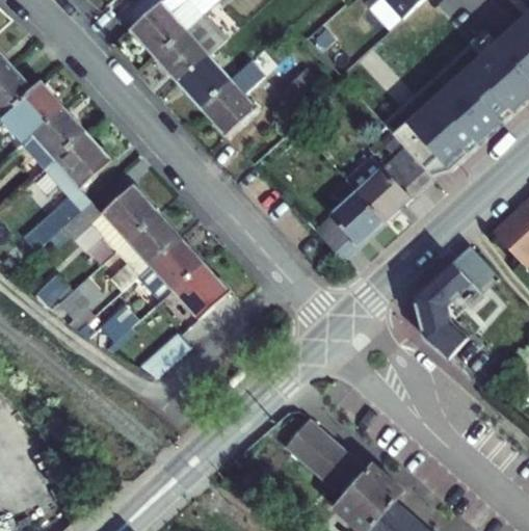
[(186,0),(169,15),(158,2),(129,28),(155,56),(201,16),(186,0)]
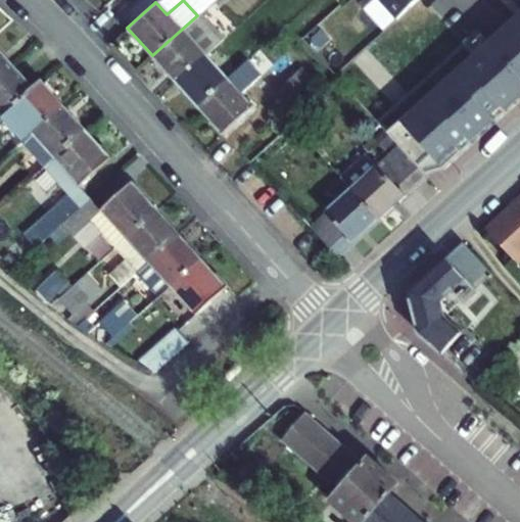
[(379,0),(394,16),(412,0),(379,0)]
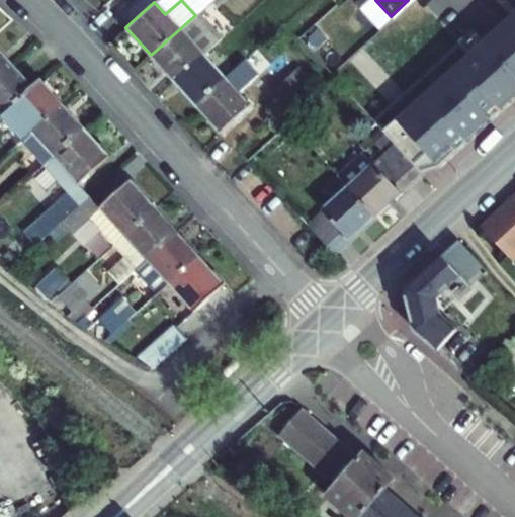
[(514,7),(491,30),(481,38),(486,44),(514,16),(514,7)]
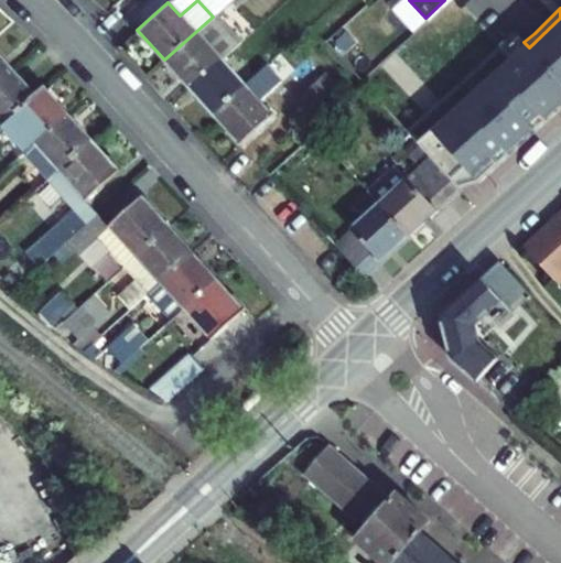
[(213,17),(164,60),(187,86),(218,58),(239,40),(216,13),(213,17)]
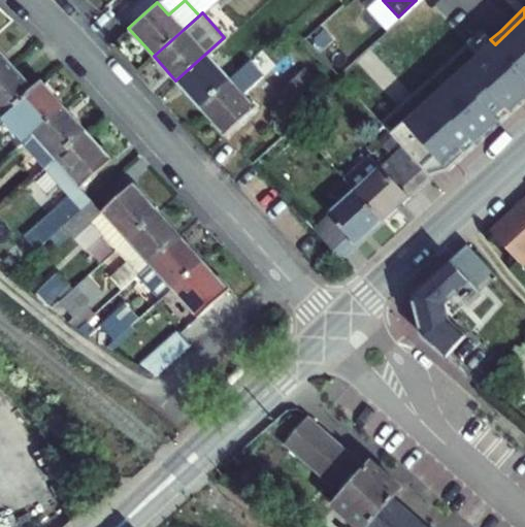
[(465,40),(378,121),(401,146),(427,174),(440,162),(446,167),(524,94),(524,17),(495,44),(490,39),(489,38),(476,51),(465,40)]
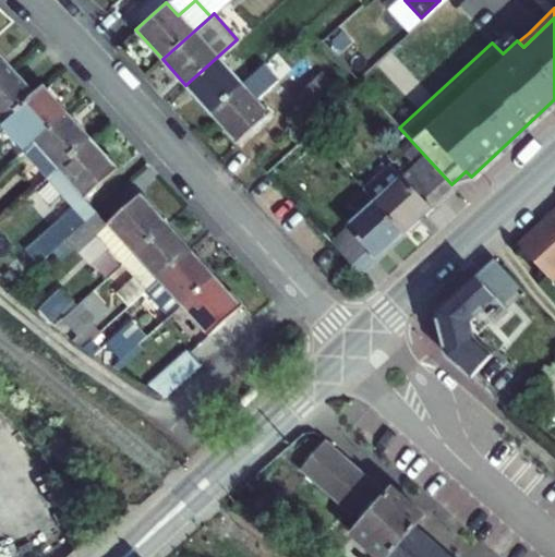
[(185,85),(209,111),(240,84),(216,58),(185,85)]
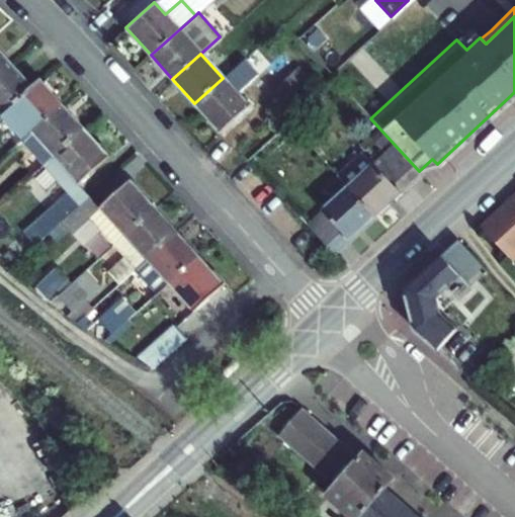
[(0,71),(8,64),(0,55),(0,71)]
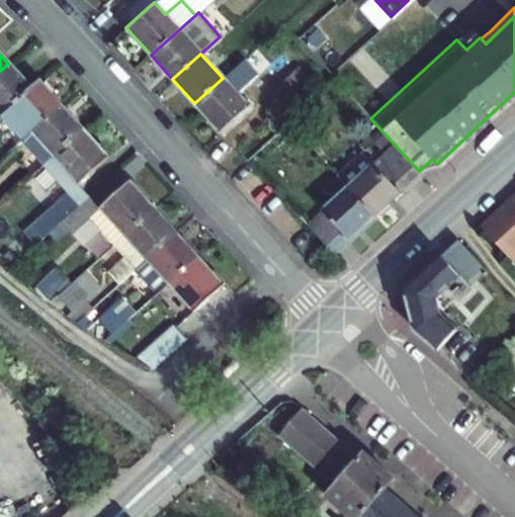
[(0,114),(30,88),(8,64),(0,71),(0,114)]
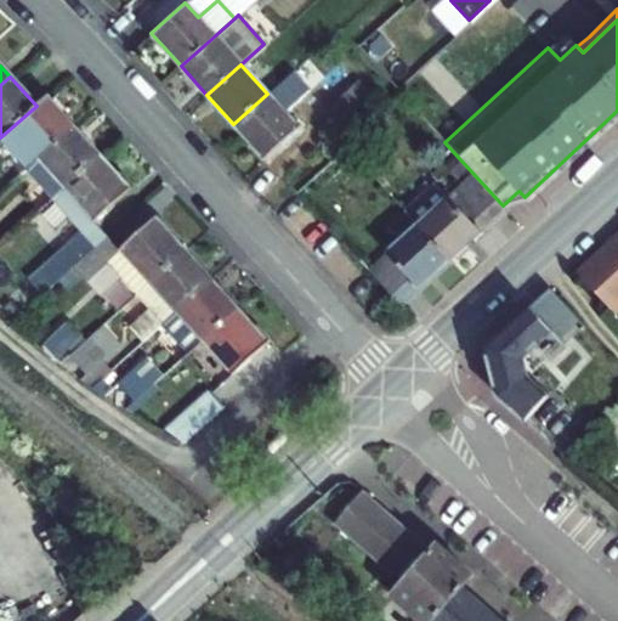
[(356,80),(325,107),(339,122),(369,95),(356,80)]
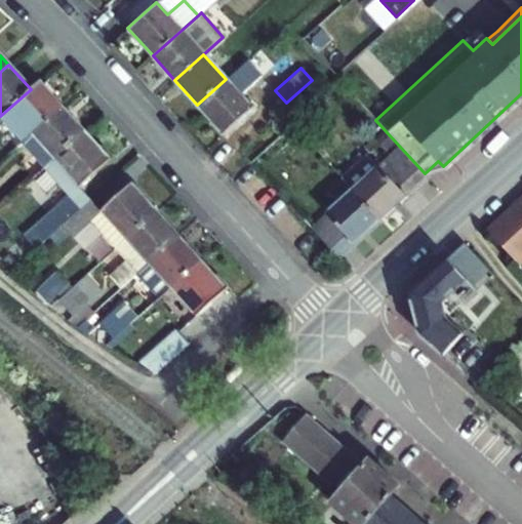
[(226,79),(197,105),(223,133),(251,108),(226,79)]
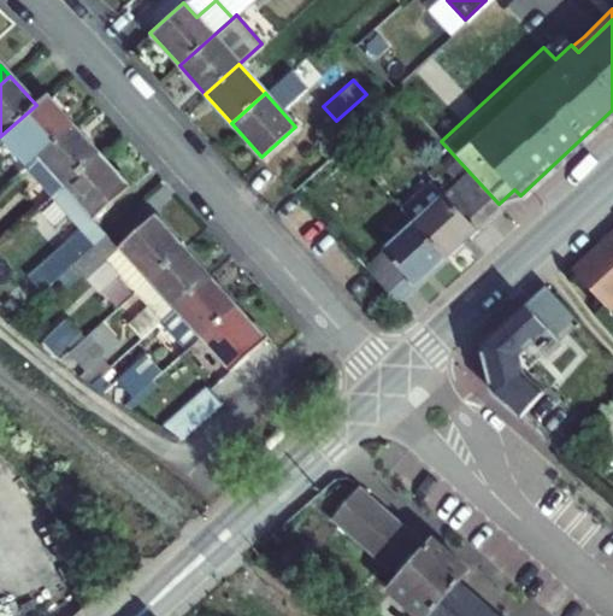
[(36,105),(0,136),(0,146),(21,170),(24,168),(71,125),(45,97),(36,105)]
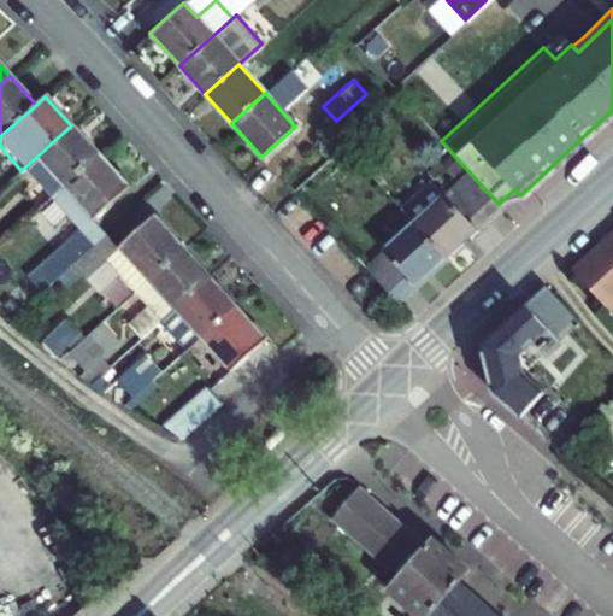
[(71,125),(24,168),(49,197),(96,153),(71,125)]
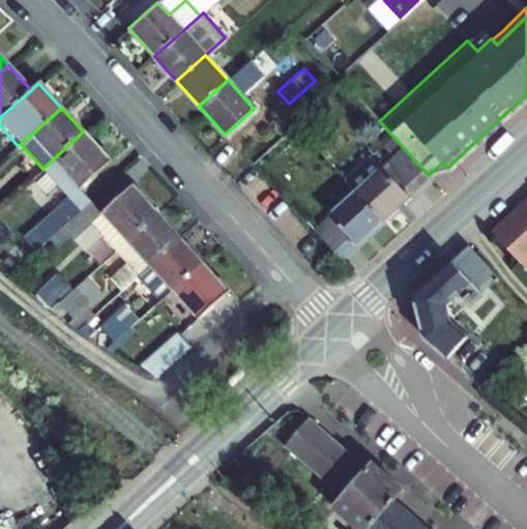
[(109,160),(83,131),(42,169),(33,177),(45,189),(53,181),(67,198),(79,188),(109,160)]
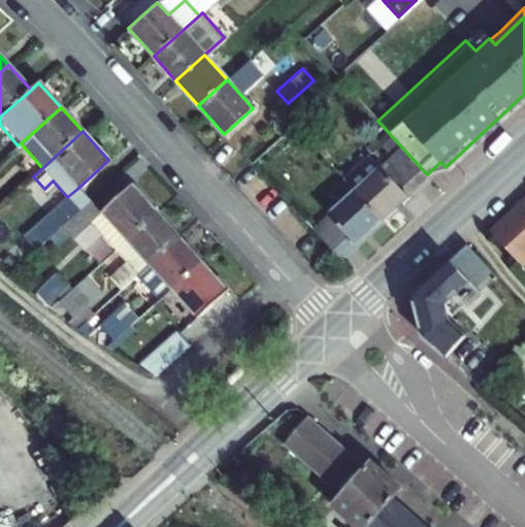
[(427,174),(401,146),(379,167),(367,156),(342,178),(381,220),(428,175),(427,174)]
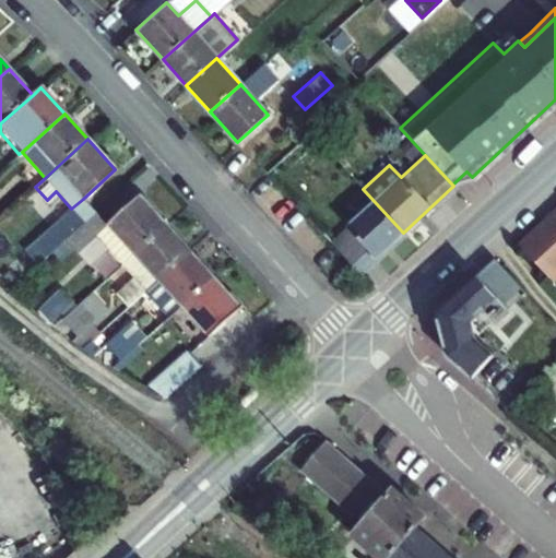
[(403,233),(363,189),(345,204),(357,217),(330,241),(358,273),(403,233)]
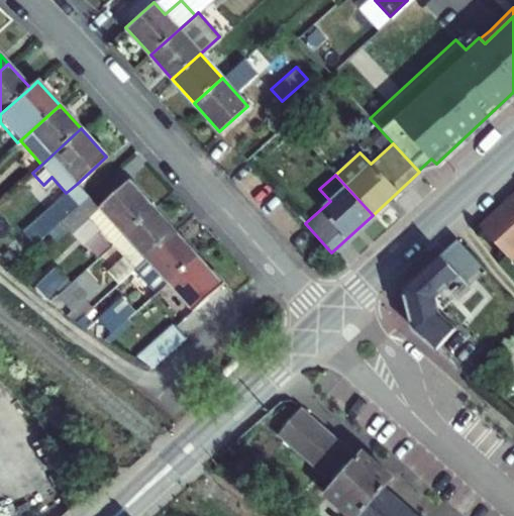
[(111,244),(151,208),(127,180),(97,207),(87,195),(59,220),(70,232),(87,217),(111,244)]
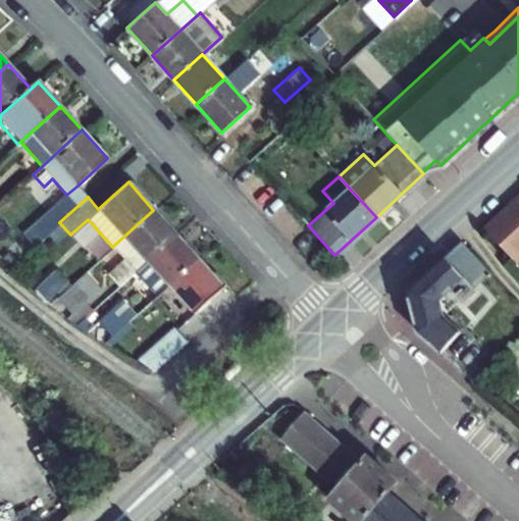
[(47,233),(59,222),(88,197),(78,186),(66,195),(37,221),(47,233)]
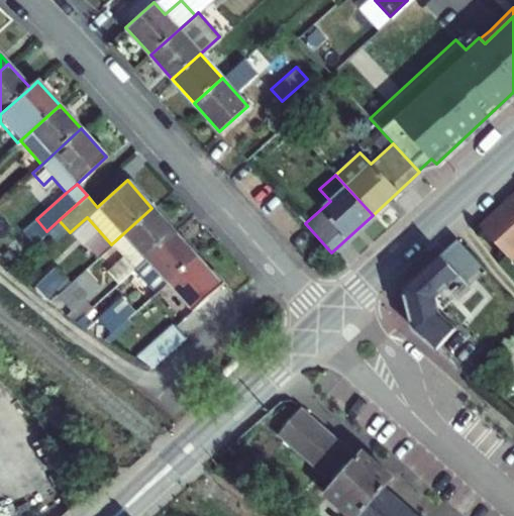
[(513,191),(478,225),(509,260),(513,253),(513,191)]
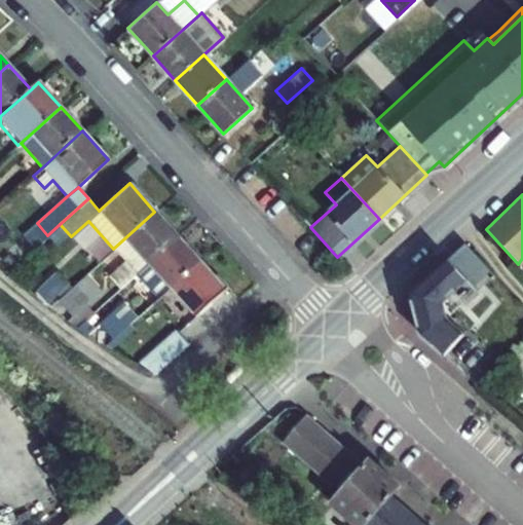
[(118,289),(136,273),(177,235),(154,212),(113,249),(123,260),(107,275),(118,289)]
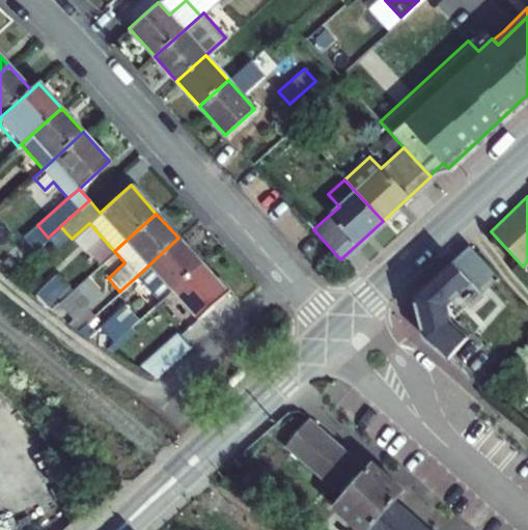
[(172,288),(200,262),(178,238),(137,276),(149,290),(143,297),(151,307),(172,288)]
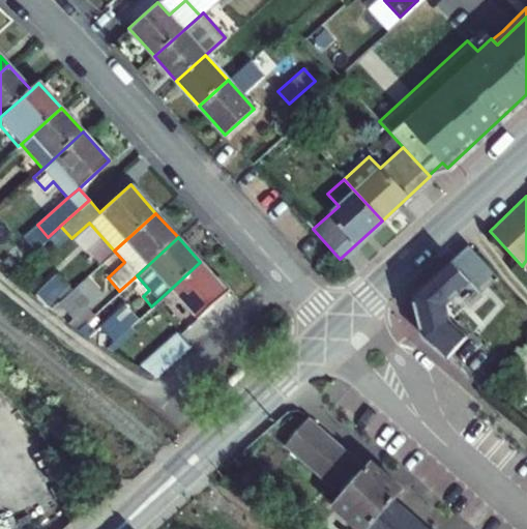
[(460,312),(480,293),(450,261),(411,295),(422,338),(446,358),(466,336),(457,328),(467,319),(460,312)]
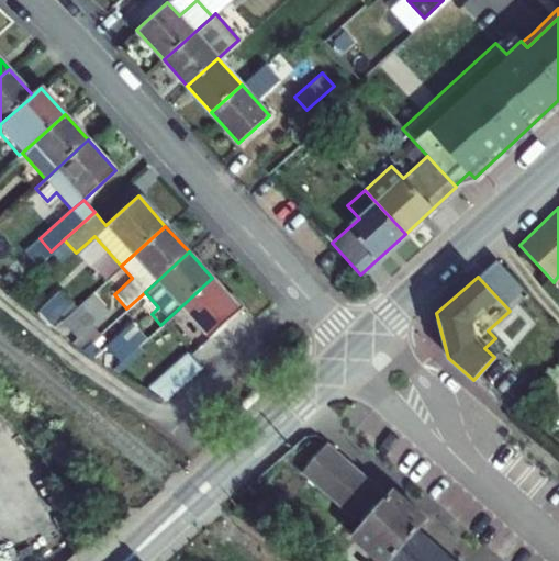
[(212,278),(182,305),(210,336),(239,309),(212,278)]
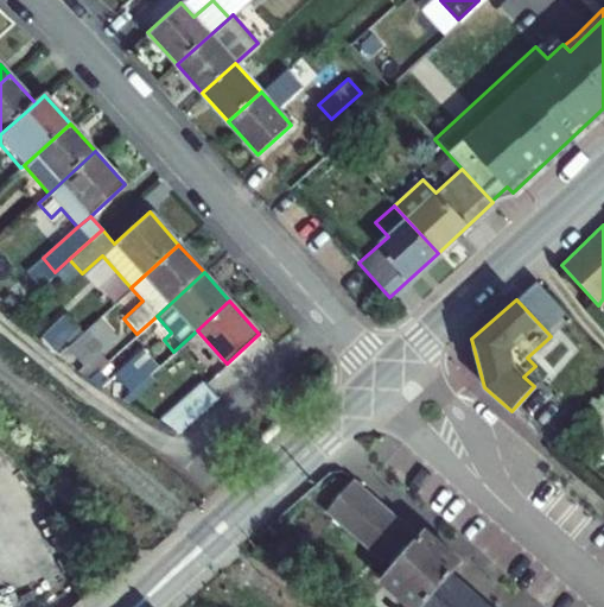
[(96,318),(65,347),(83,365),(99,352),(113,337),(96,318)]
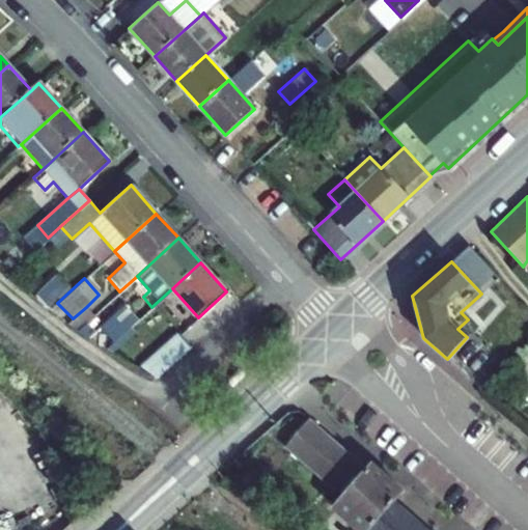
[(122,304),(100,326),(113,341),(137,319),(122,304)]
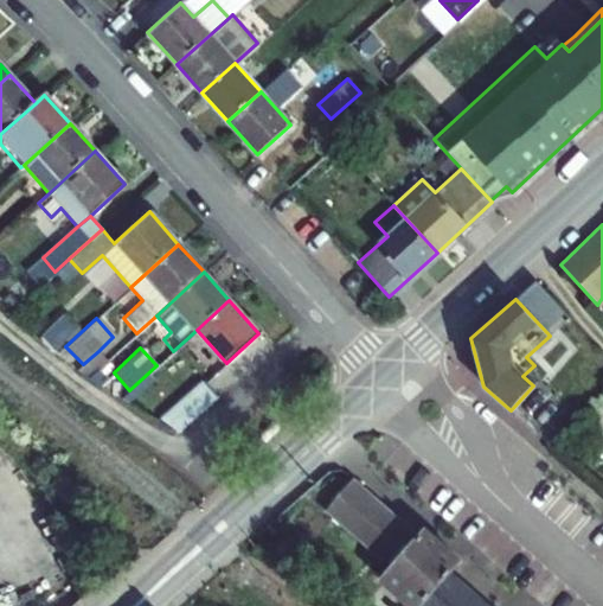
[(98,351),(83,364),(77,370),(88,377),(97,369),(106,361),(98,351)]
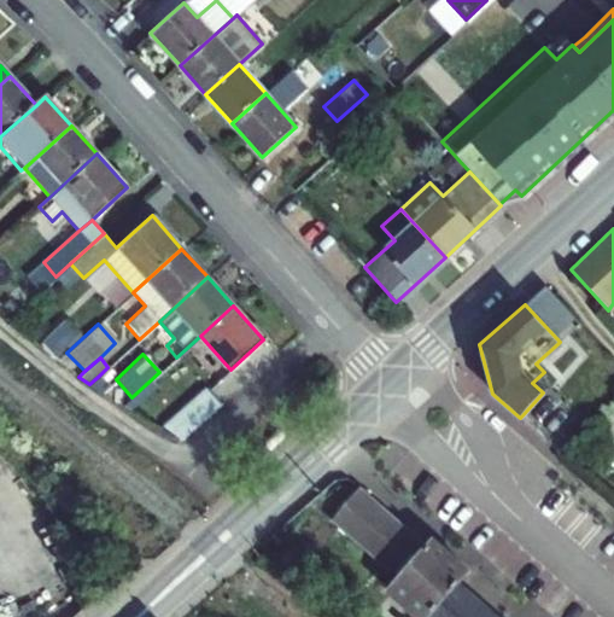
[(109,385),(99,376),(89,384),(101,391),(109,385)]
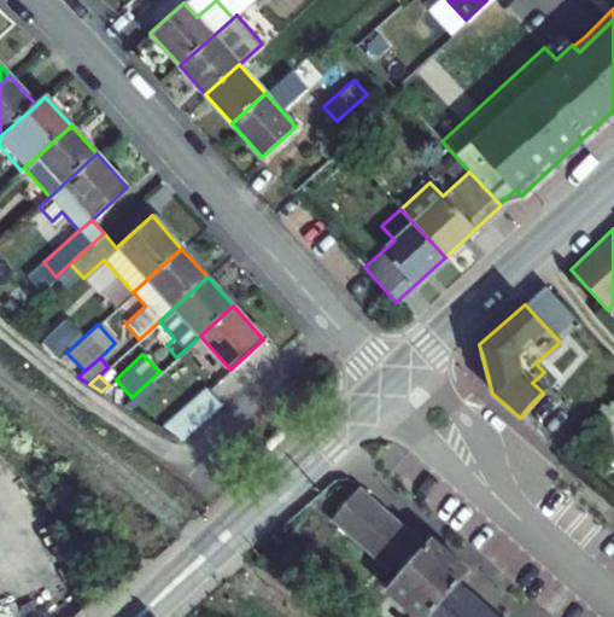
[(163,426),(181,438),(221,402),(206,388),(163,426)]
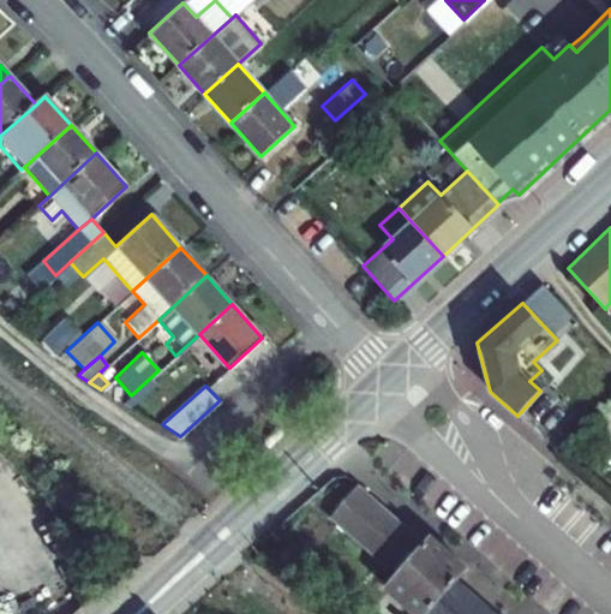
[(463,567),(430,538),(424,544),(417,552),(407,543),(414,536),(355,484),(327,517),(387,570),(389,567),(397,574),(385,588),(414,613),(421,613),(454,578),(463,567)]
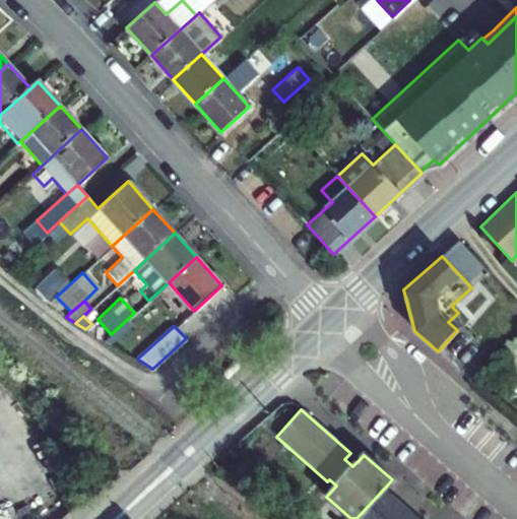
[(344,459),(352,466),(359,460),(350,453),(344,459)]
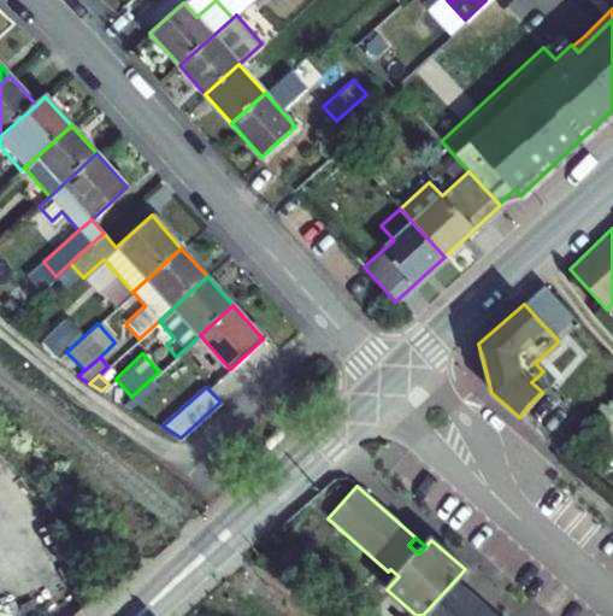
[(496,615),(455,580),(423,615),(496,615)]
